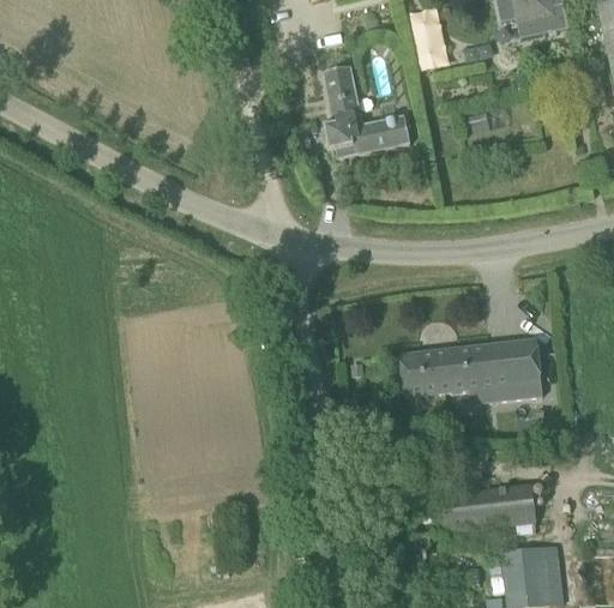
[(555,14),(551,0),(510,0),(516,23),(555,14)]
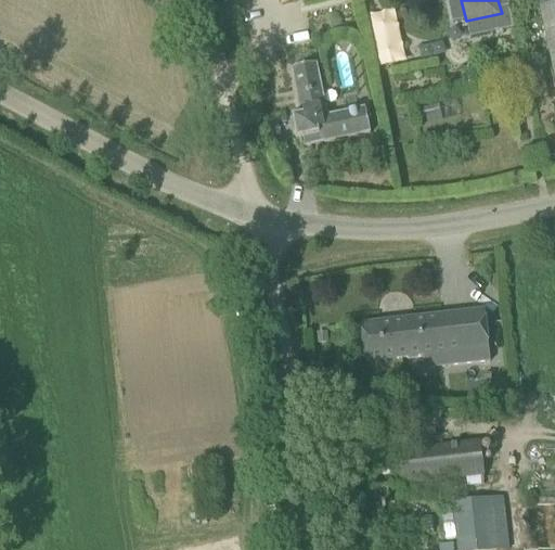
[(546,0),(539,2),(553,68),(554,80),(554,0),(546,0)]
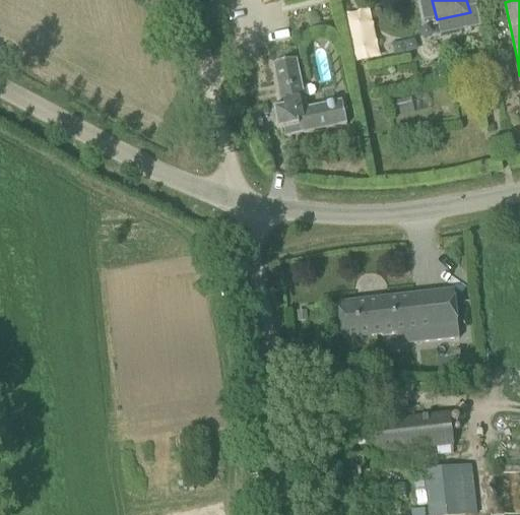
[(379,43),(383,55),(415,47),(412,34),(379,43)]
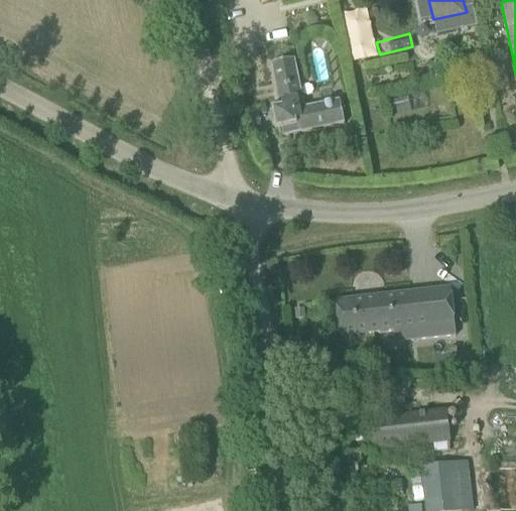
[(294,55),(289,56),(269,60),(279,104),(271,106),(275,127),(281,126),(282,133),(344,120),(339,96),(304,104),(294,55)]
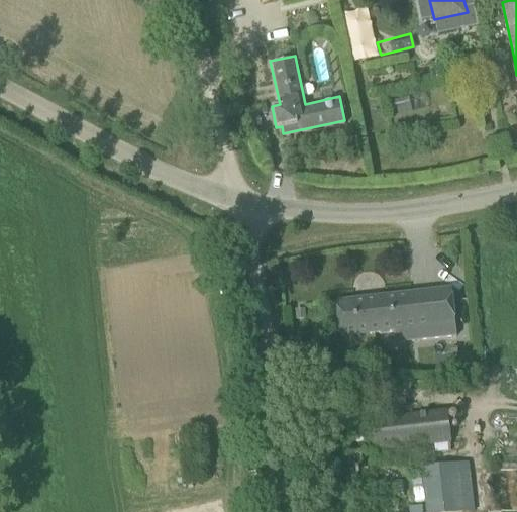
[(339,333),(394,327),(415,325),(416,337),(455,333),(450,286),(336,298),(339,333)]
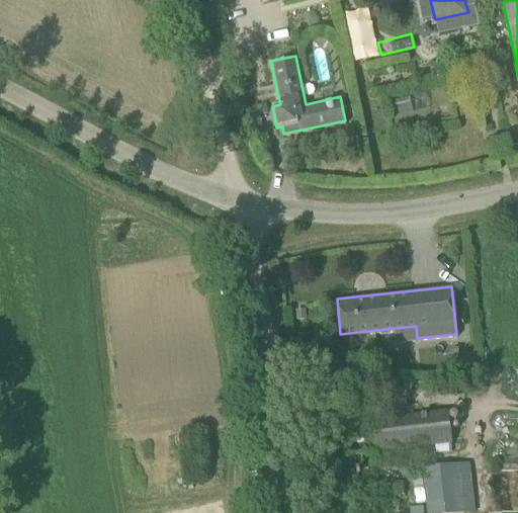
[(452,447),(445,408),(366,422),(371,452),(435,440),(437,450),(452,447)]
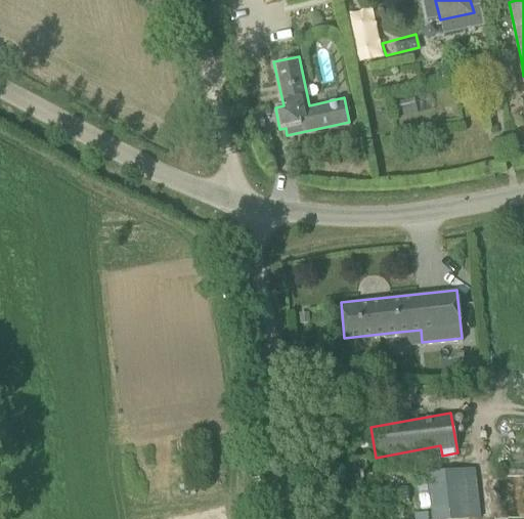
[(433,518),(447,518),(481,515),(475,464),(427,470),(433,518)]
